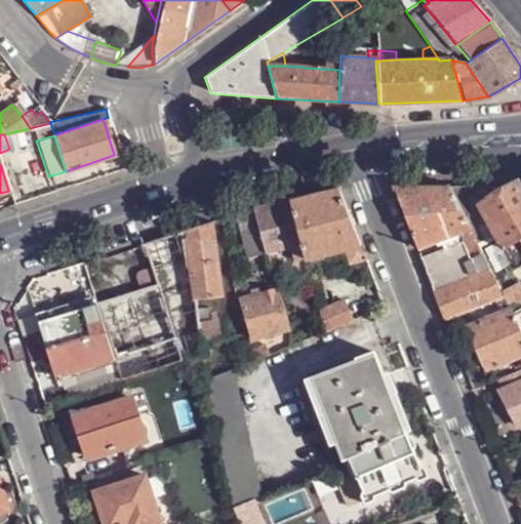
[(442,319),(502,297),(499,291),(475,242),(447,187),(392,187),(414,247),(456,231),(461,240),(417,255),(442,319)]
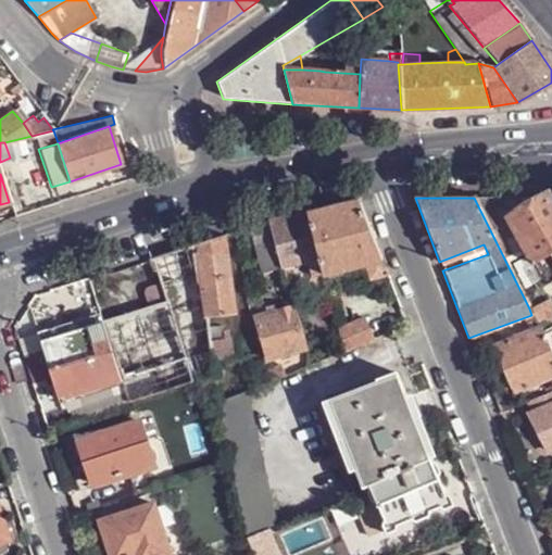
[(551,282),(551,204),(548,198),(538,198),(507,214),(498,198),(494,198),(474,198),(503,256),(507,253),(528,288),(532,285),(540,280),(543,288),(551,282)]
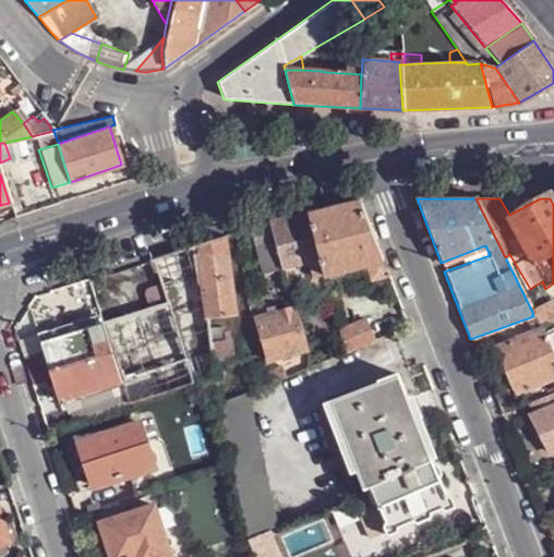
[(309,214),(325,277),(365,266),(371,281),(388,277),(371,231),(359,201),(309,214)]
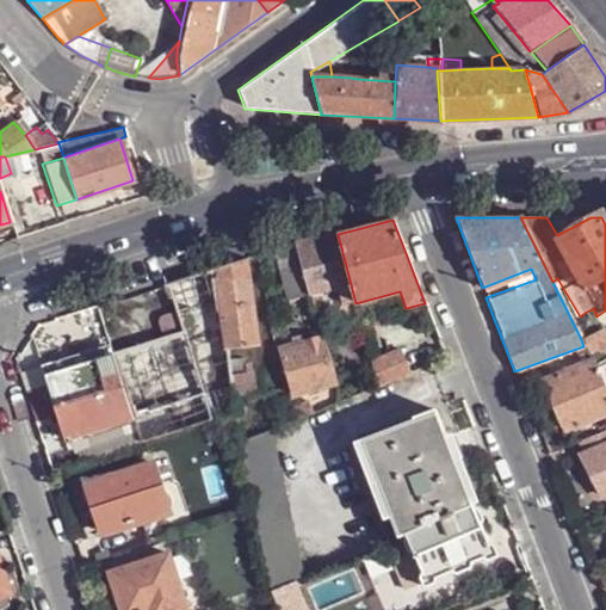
[(295,245),(309,296),(338,290),(342,306),(356,303),(338,234),(295,245)]
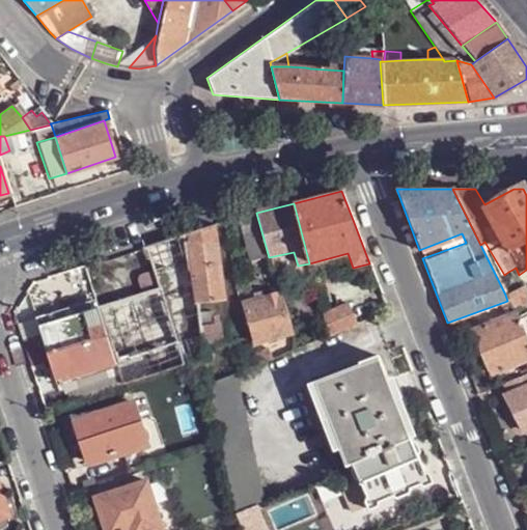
[(256,213),(237,218),(249,262),(269,257),(256,213)]
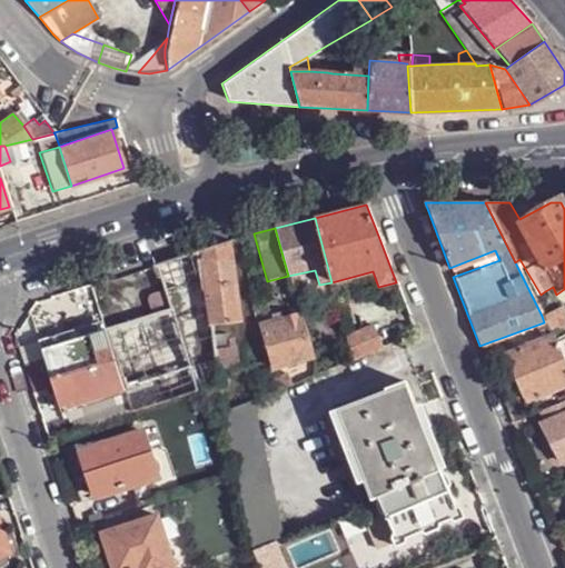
[(238,321),(227,241),(199,250),(208,325),(238,321)]
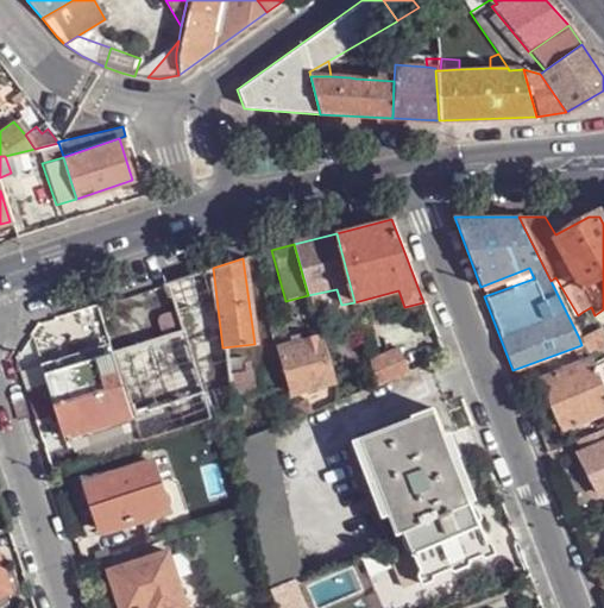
[(83,433),(130,417),(134,431),(138,439),(231,409),(228,396),(225,365),(222,348),(213,268),(161,284),(162,288),(165,287),(172,311),(158,315),(155,320),(159,336),(108,352),(56,369),(52,361),(42,364),(69,449),(87,444),(83,433)]
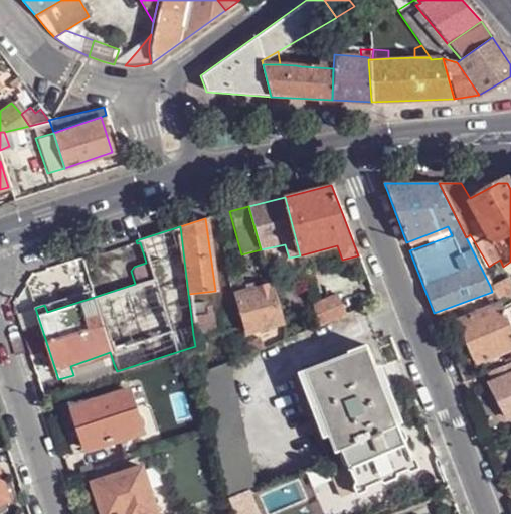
[(493,264),(497,270),(503,267),(500,260),(493,264)]
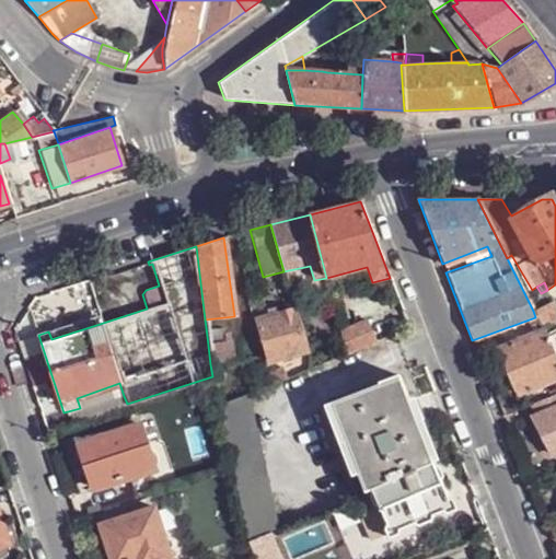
[(555,315),(549,301),(533,311),(535,317),(542,330),(555,322),(555,315)]
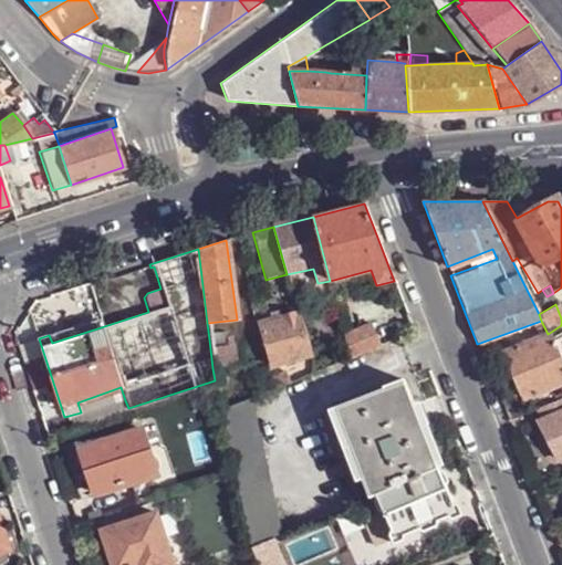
[(258,325),(271,367),(310,356),(298,313),(258,325)]
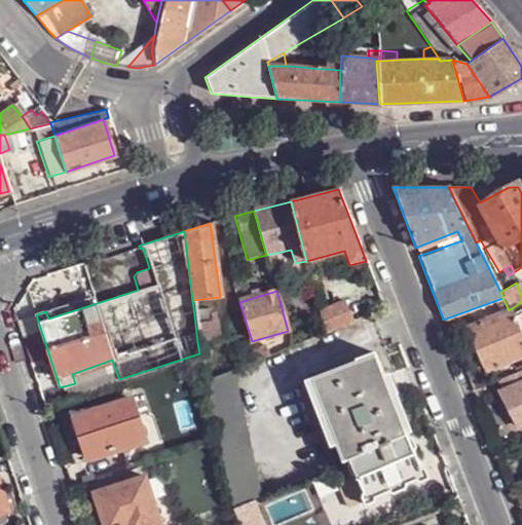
[(94,304),(90,297),(45,311),(48,319),(94,304)]
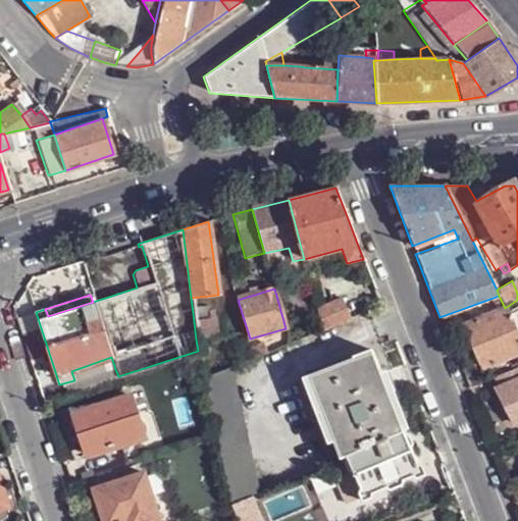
[(316,311),(321,330),(348,320),(343,300),(316,311)]
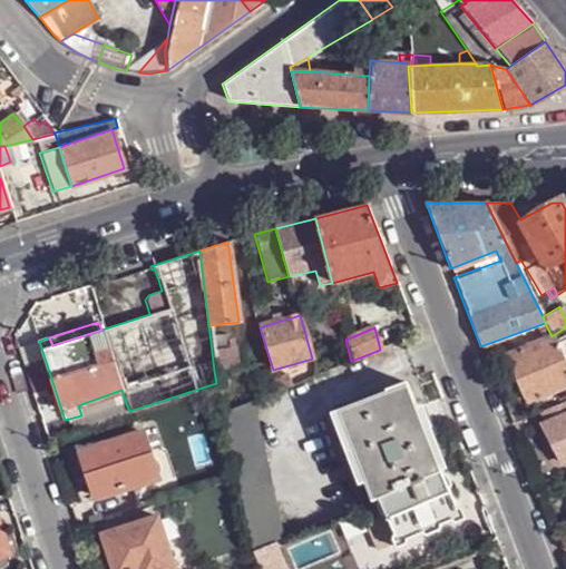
[(525,401),(565,382),(565,371),(553,341),(552,336),(506,355),(525,401)]
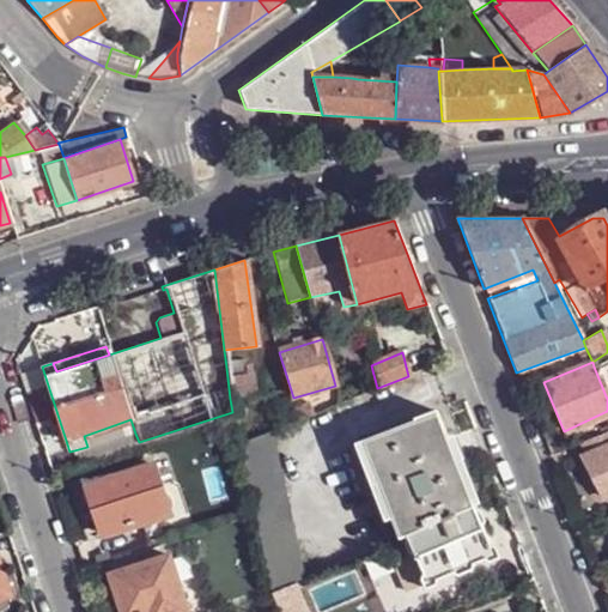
[(248,364),(226,368),(230,399),(253,395),(248,364)]
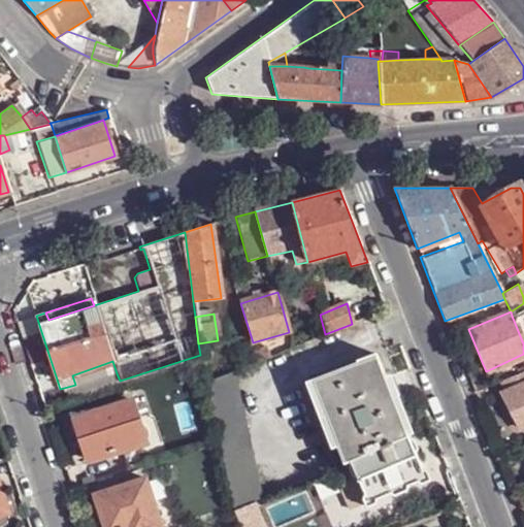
[(373,322),(371,317),(361,321),(364,327),(373,322)]
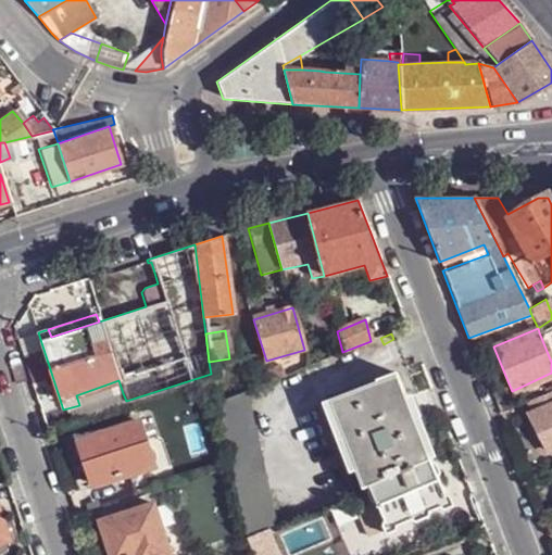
[(270,381),(284,376),(280,368),(267,374),(270,381)]
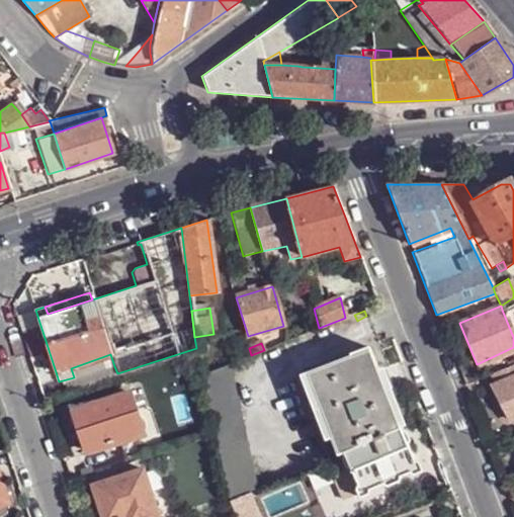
[(308,373),(332,437),(326,439),(334,457),(343,455),(400,430),(377,372),(369,350),(308,373)]
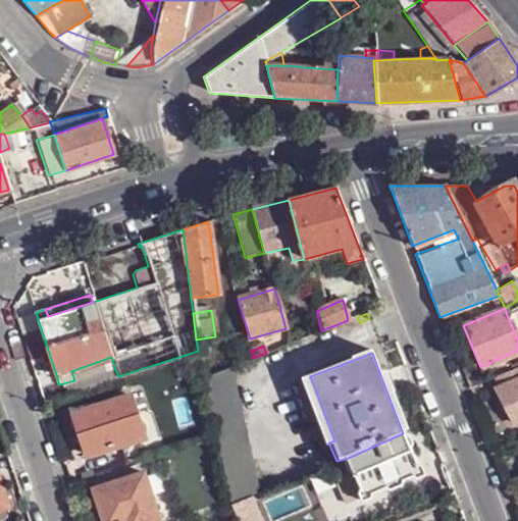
[(66,387),(69,395),(118,376),(115,369),(103,373),(101,367),(78,376),(80,383),(66,387)]
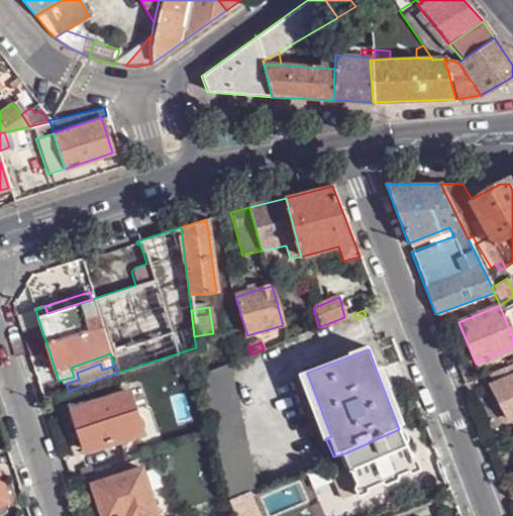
[(512,416),(512,368),(510,364),(500,368),(503,377),(489,383),(507,419),(512,416)]
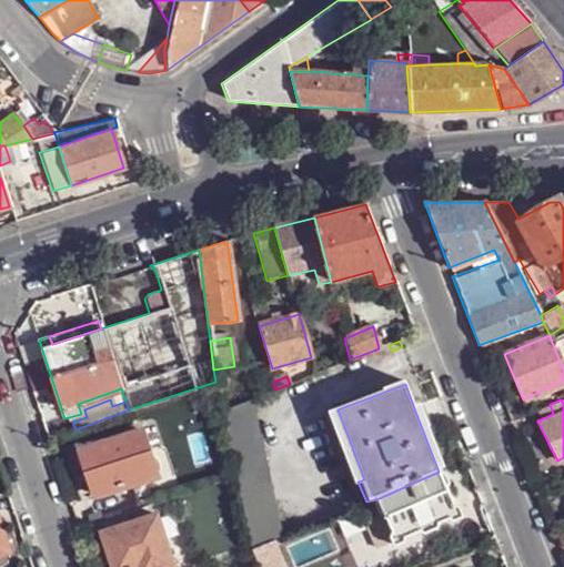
[(439,472),(443,469),(420,406),(414,408),(439,472)]
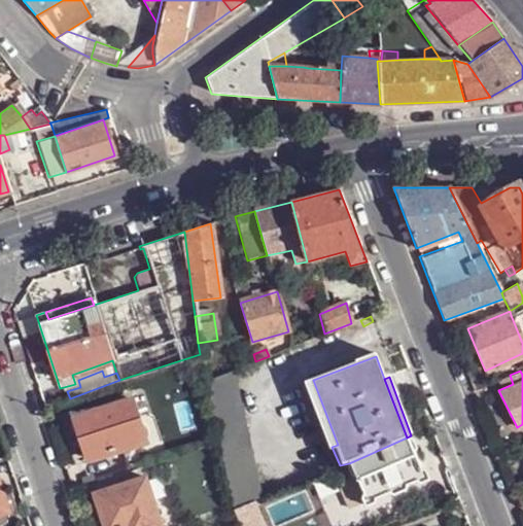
[(313,380),(308,382),(332,447),(338,445),(313,380)]
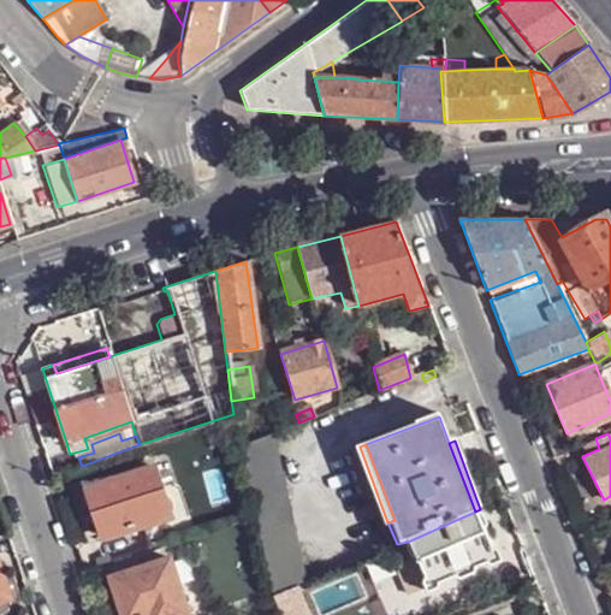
[(88,490),(102,539),(137,527),(161,520),(146,472),(88,490)]
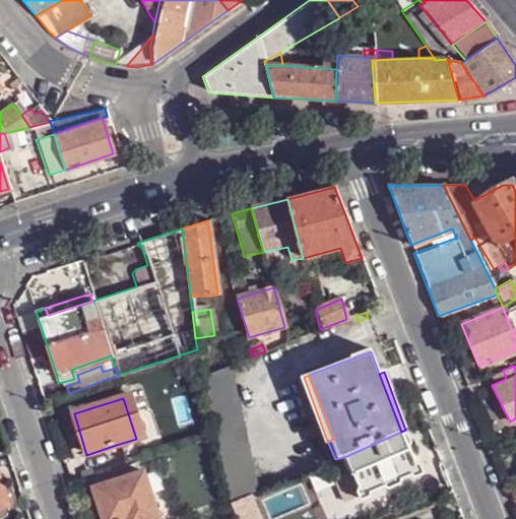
[(418,473),(401,432),(344,457),(362,497),(418,473)]
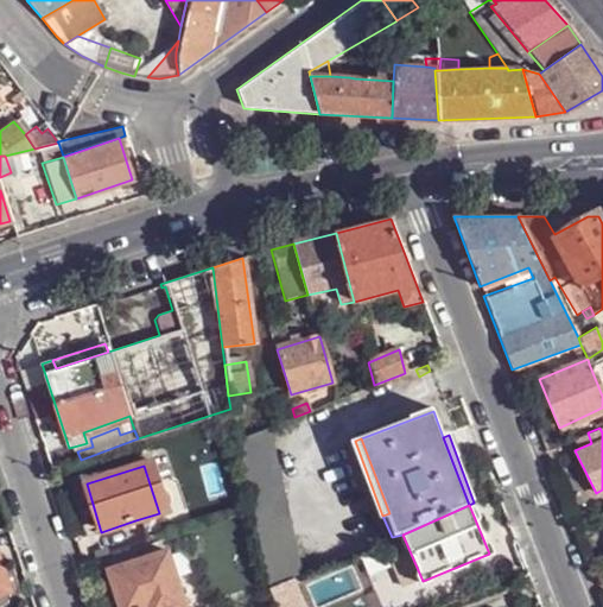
[(178,537),(169,510),(159,513),(135,520),(145,549),(178,537)]
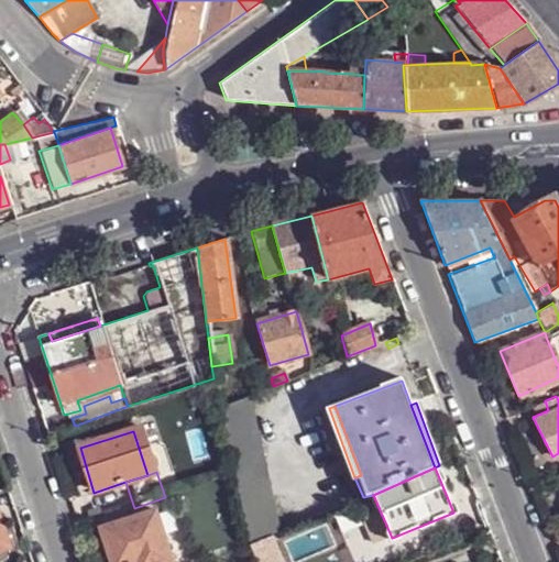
[(168,498),(157,503),(162,514),(173,509),(168,498)]
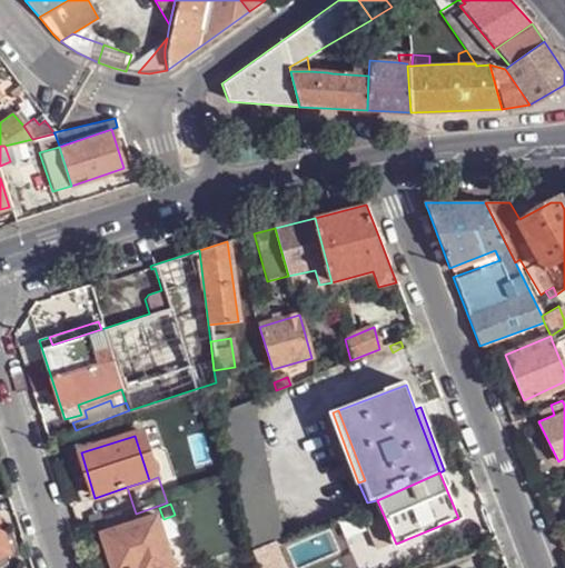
[(100,535),(111,567),(172,567),(156,517),(100,535)]
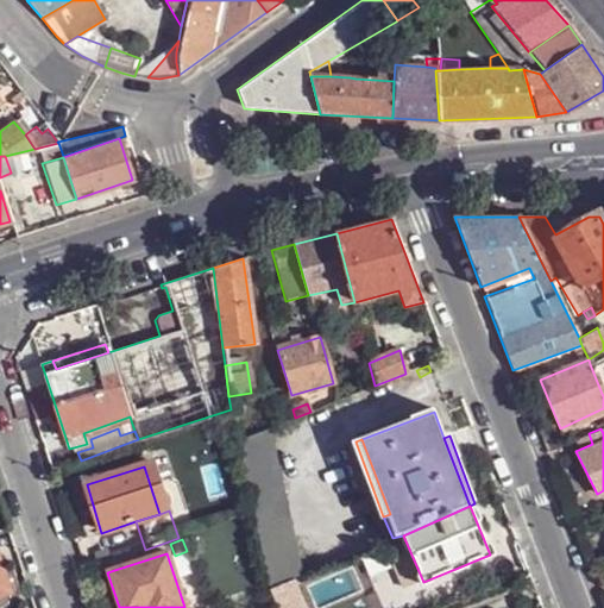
[(10,594),(0,564),(0,607),(1,607),(6,606),(11,601),(10,594)]
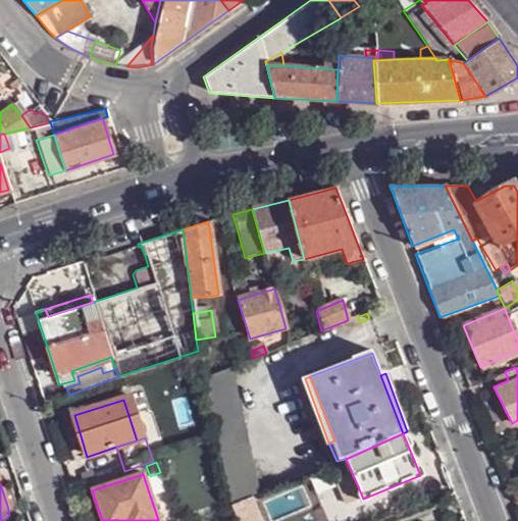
[(248,520),(240,503),(231,506),(229,507),(236,520),(248,520)]
